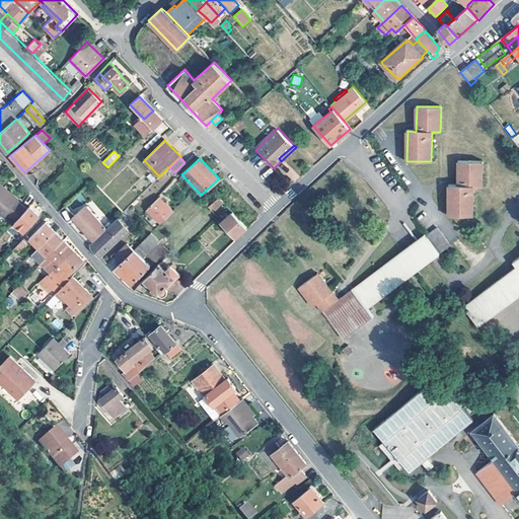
[(484,160),(459,160),(458,184),(449,184),(449,216),(473,215),(474,186),(484,186),(484,160)]
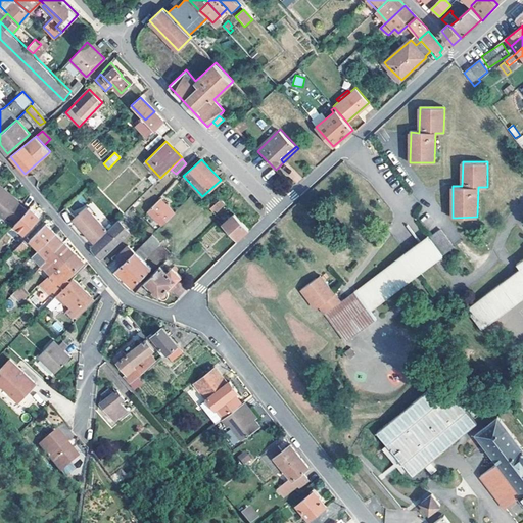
[(294,171),(288,177),(295,184),(301,178),(294,171)]
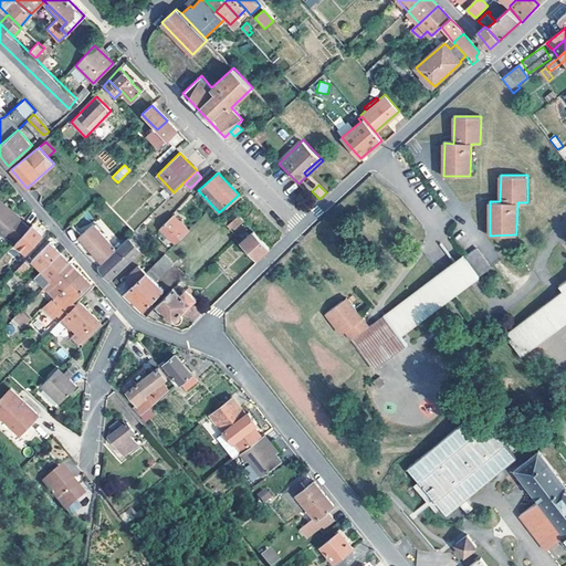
[(20,217),(0,200),(0,231),(4,236),(20,217)]
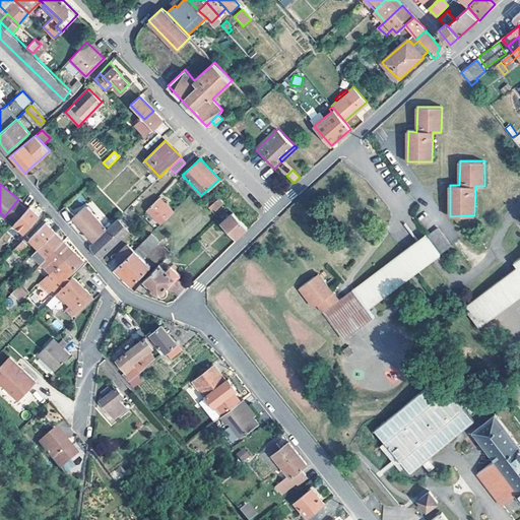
[(210,205),(208,207),(211,210),(213,208),(215,210),(223,202),(219,197),(210,205)]
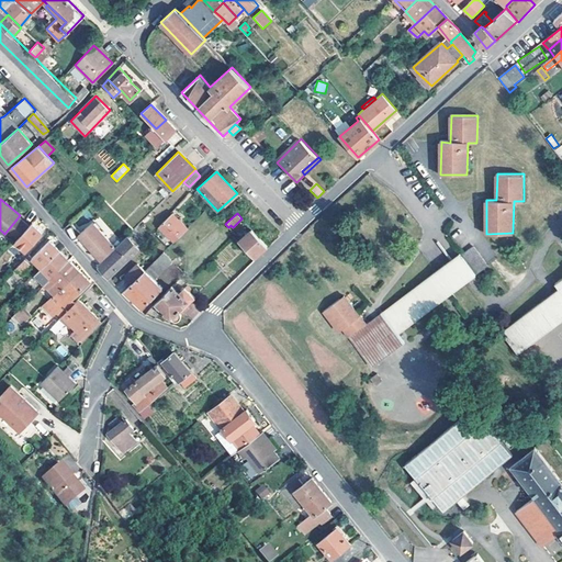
[(188,228),(171,214),(159,226),(175,242),(188,228)]
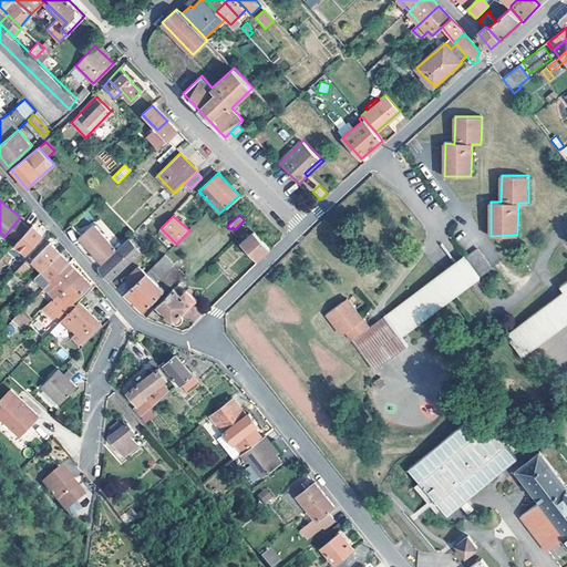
[(9,235),(17,243),(29,230),(20,222),(9,235)]
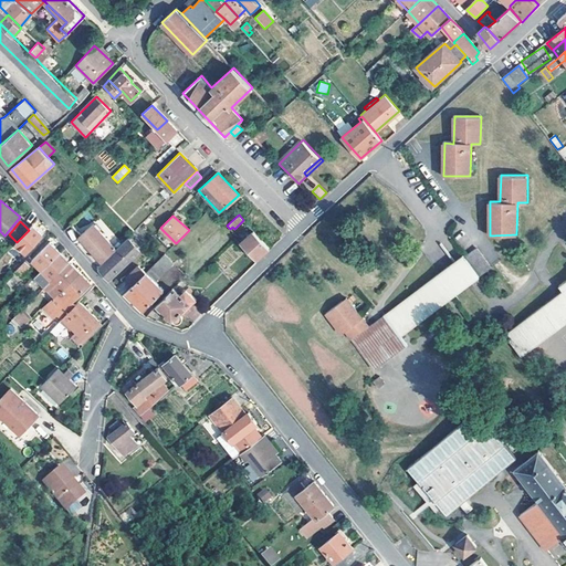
[(91,224),(76,239),(102,263),(115,250),(91,224)]
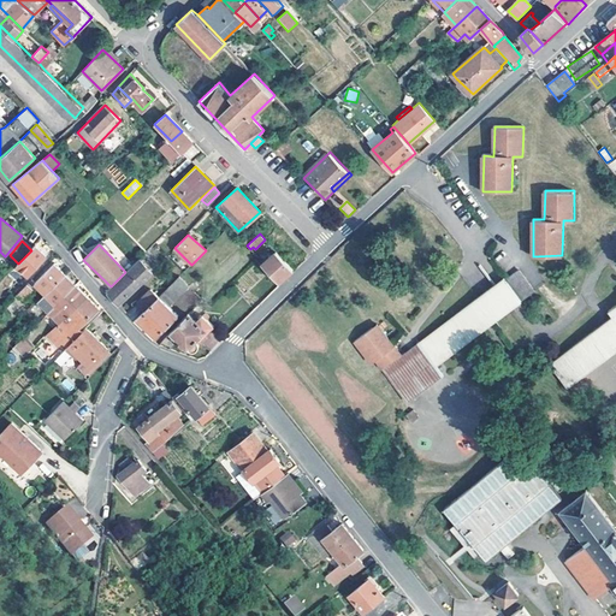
[(35,246),(31,250),(18,264),(18,265),(25,272),(23,277),(25,278),(46,255),(35,246)]
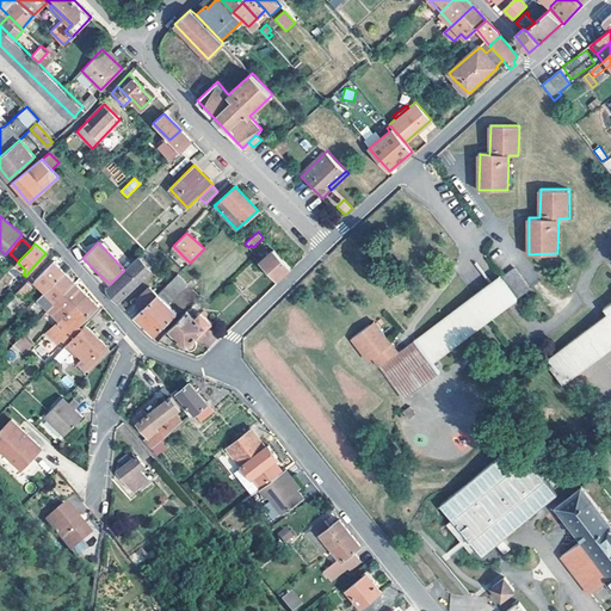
[(291,266),(275,250),(263,261),(279,279),(291,266)]
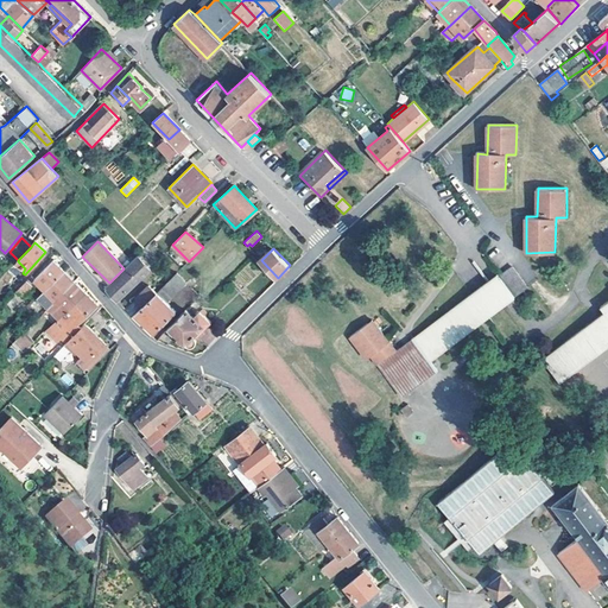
[(151,268),(138,254),(124,268),(109,283),(105,287),(115,301),(139,278),(140,279),(151,268)]
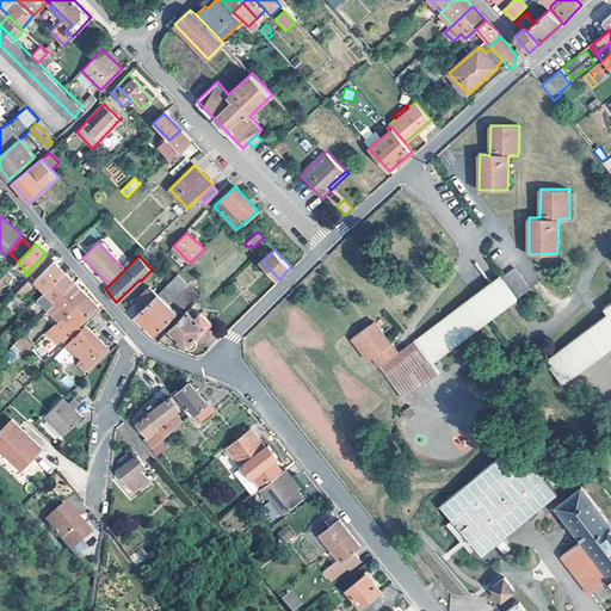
[(45,292),(65,273),(54,263),(35,282),(37,284),(45,292)]
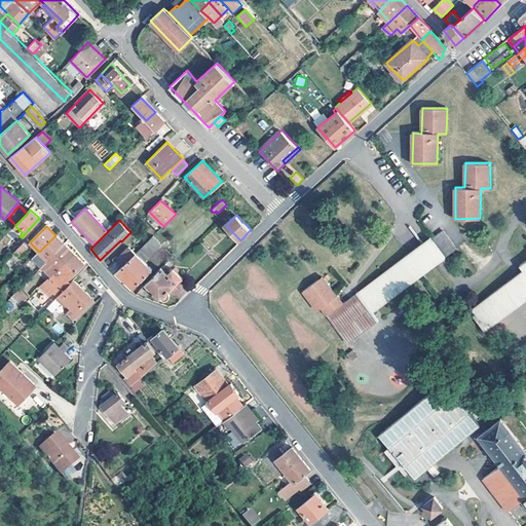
[(64,245),(55,235),(39,252),(33,257),(42,266),(48,260),(64,245)]
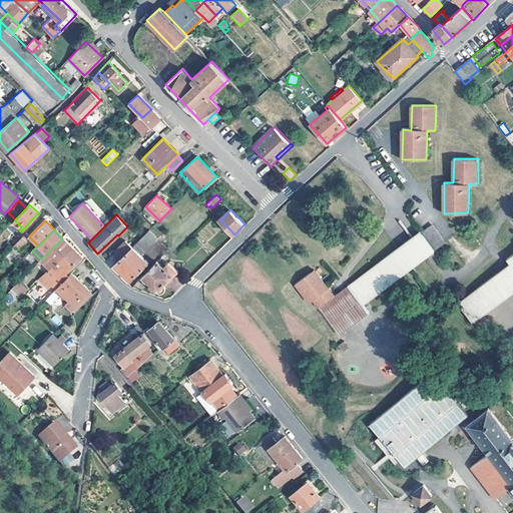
[(132,247),(121,259),(114,265),(130,282),(148,264),(141,257),(158,238),(149,230),(132,247)]
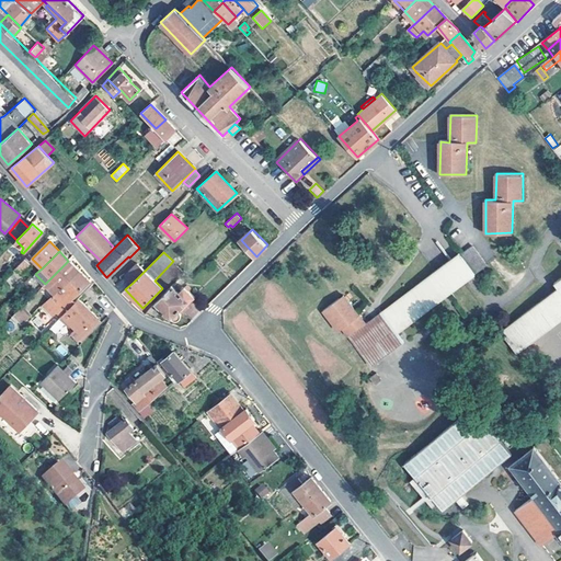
[(474,274),(459,253),(435,271),(381,313),(380,312),(365,323),(344,295),(322,311),(338,332),(343,330),(371,366),(403,342),(398,334),(474,274)]
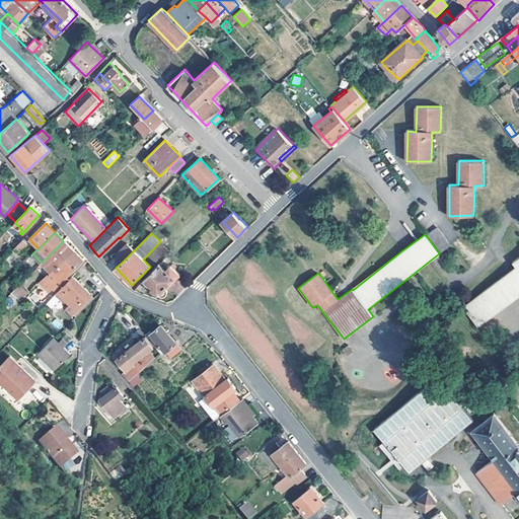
[(29,239),(26,236),(22,239),(27,245),(31,241),(29,239)]
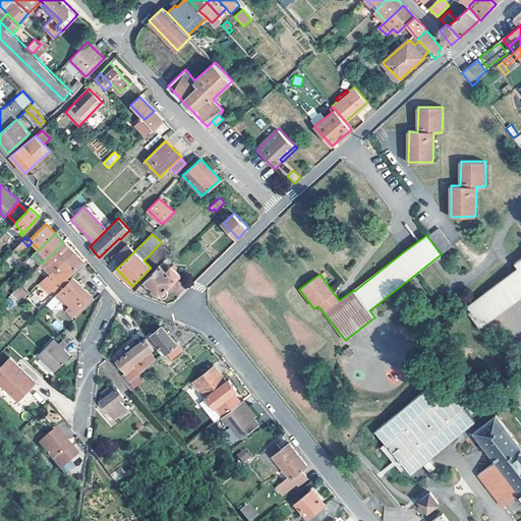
[(27,246),(22,240),(14,250),(19,254),(27,246)]
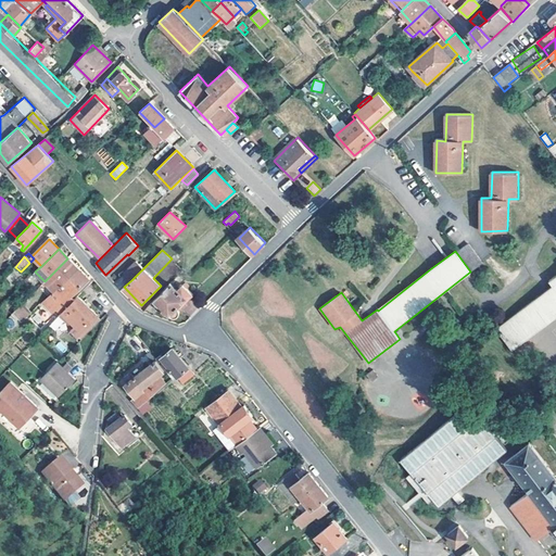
[(67,258),(51,275),(58,281),(52,288),(55,290),(78,268),(67,258)]
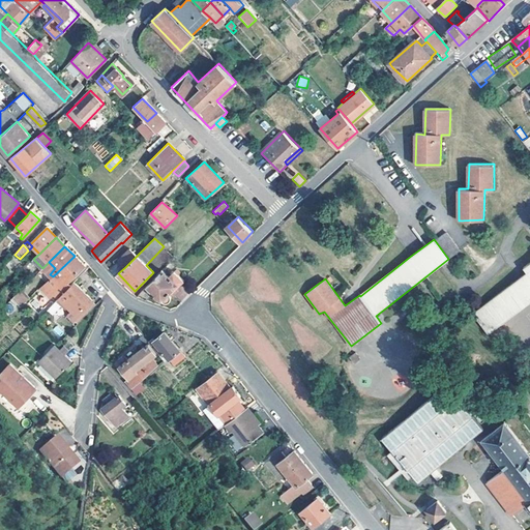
[(163,248),(151,261),(159,269),(171,257),(163,248)]
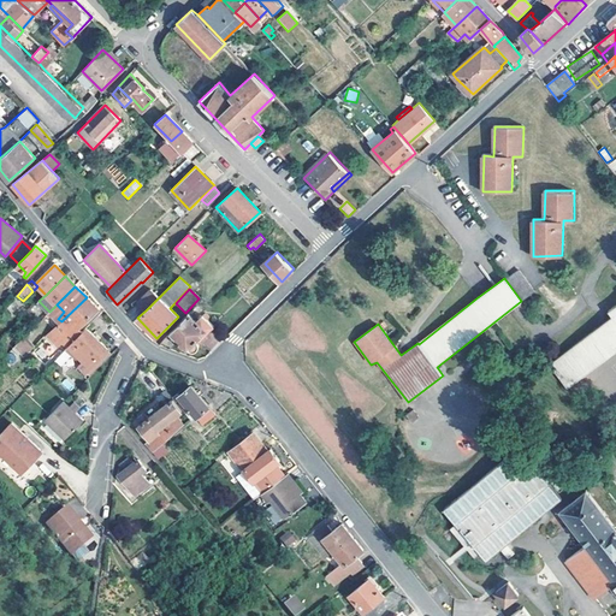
[(138,303),(146,311),(159,297),(150,290),(138,303)]
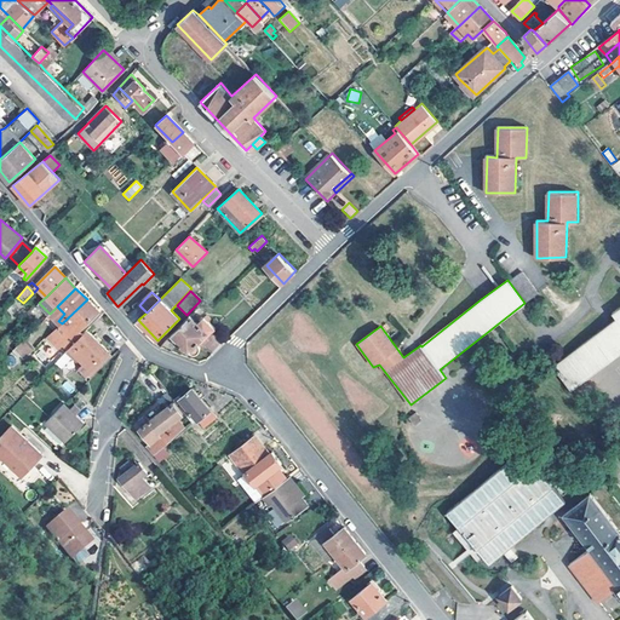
[(12,302),(6,297),(0,303),(0,311),(1,314),(12,302)]
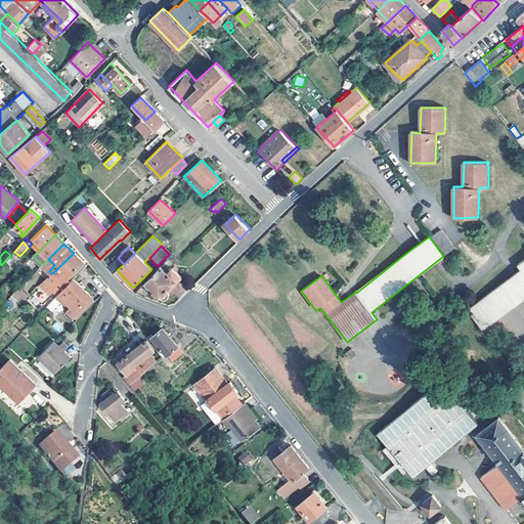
[(33,257),(29,253),(19,262),(24,265),(33,257)]
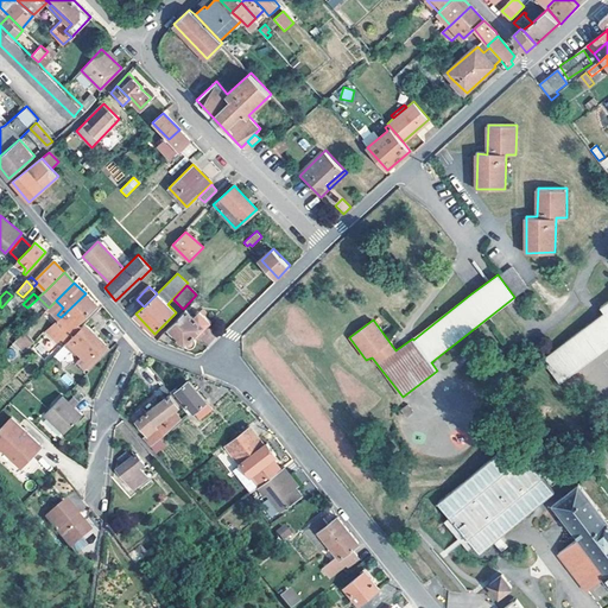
[(86,293),(61,317),(46,331),(56,342),(63,337),(68,342),(77,333),(73,328),(77,324),(96,304),(86,293)]
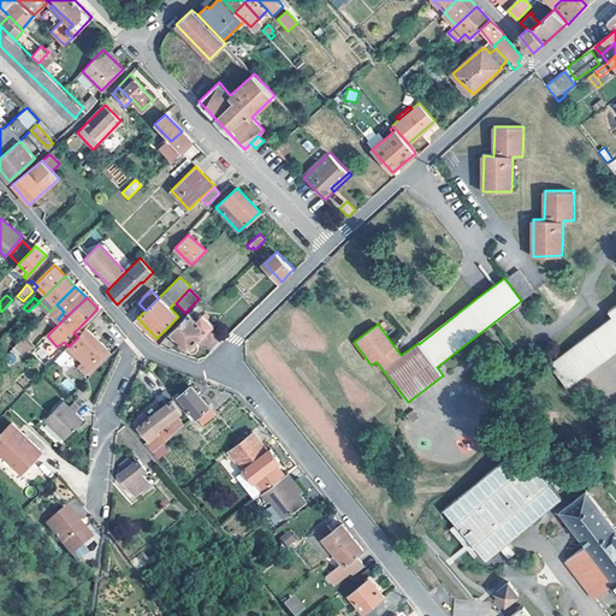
[(196,321),(189,314),(170,333),(189,351),(190,350),(194,351),(195,351),(199,350),(199,347),(200,343),(215,327),(202,314),(196,321)]
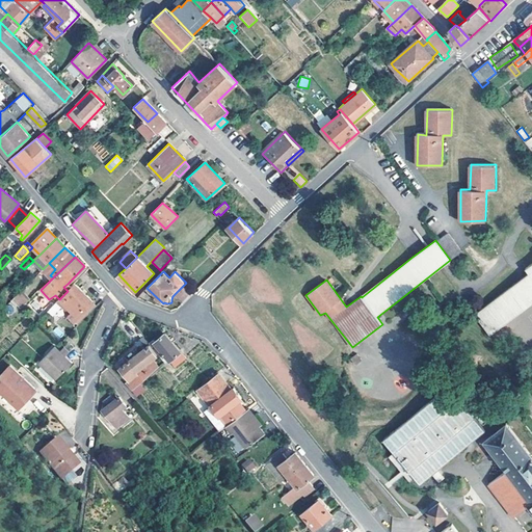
[(531,273),(531,272),(529,273),(513,286),(526,302),(499,322),(501,327),(531,302),(531,273)]
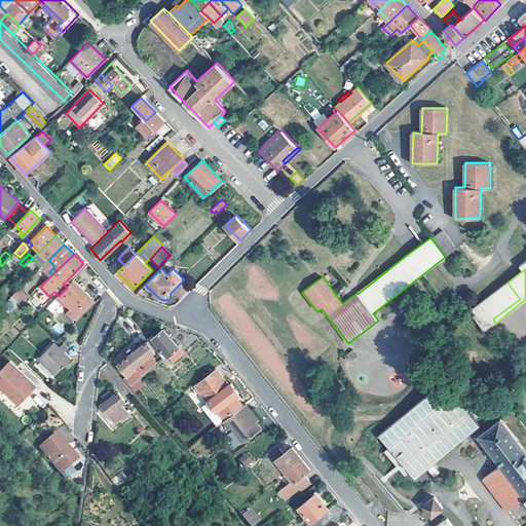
[(67,288),(59,296),(66,303),(65,305),(69,310),(67,312),(73,318),(91,298),(73,280),(70,284),(67,288)]
